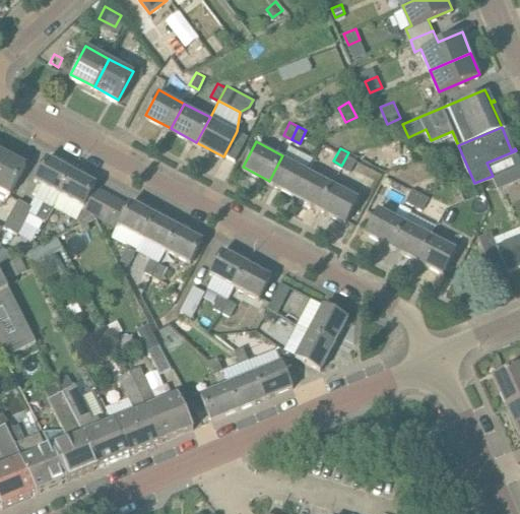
[(1,150),(0,151),(0,186),(9,191),(24,164),(1,150)]
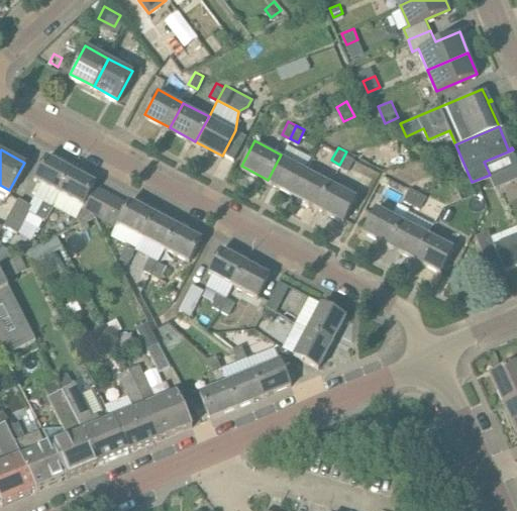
[(346,151),(339,165),(347,169),(354,157),(346,151)]
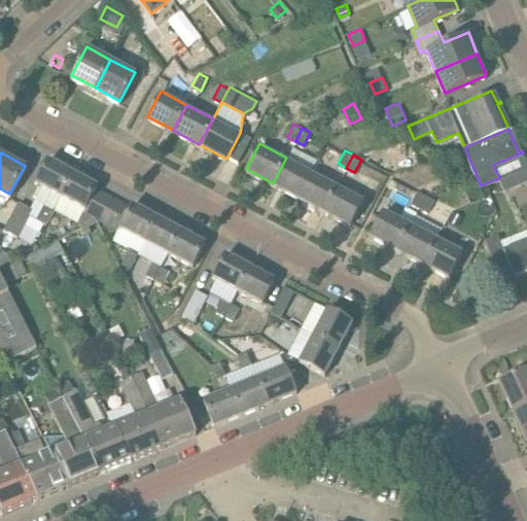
[(35,181),(60,195),(72,171),(47,158),(35,181)]
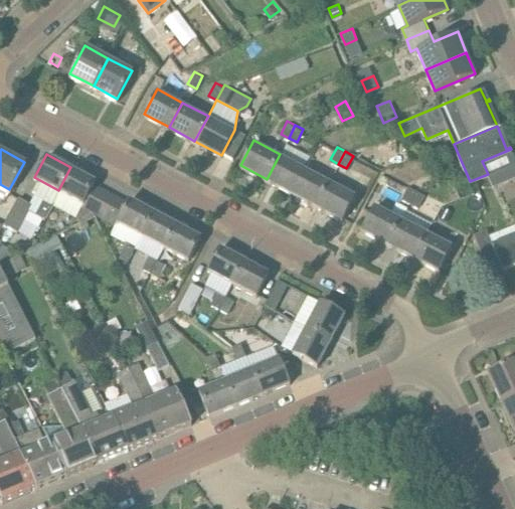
[(267,179),(291,192),(305,167),(280,154),(267,179)]
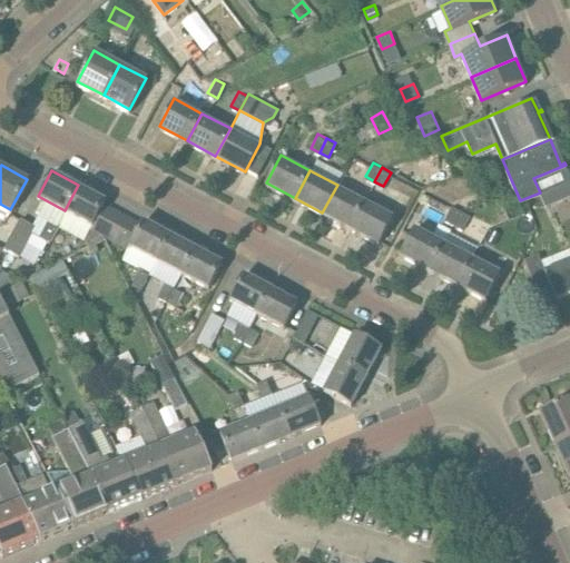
[(569,179),(540,193),(546,205),(569,195),(569,179)]
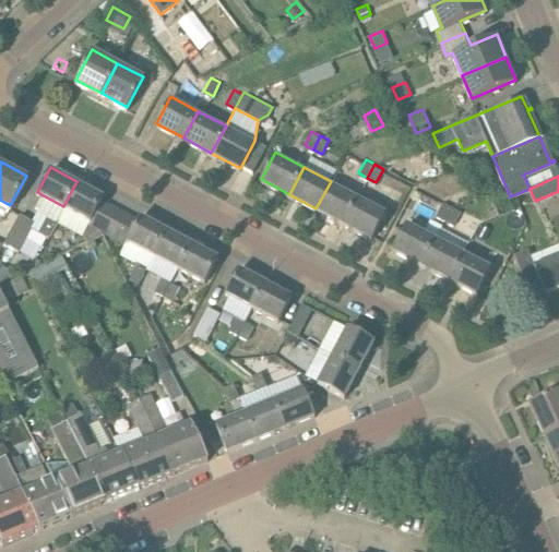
[(106,232),(119,206),(102,198),(103,194),(76,181),(63,206),(90,219),(83,231),(87,238),(103,230),(106,232)]
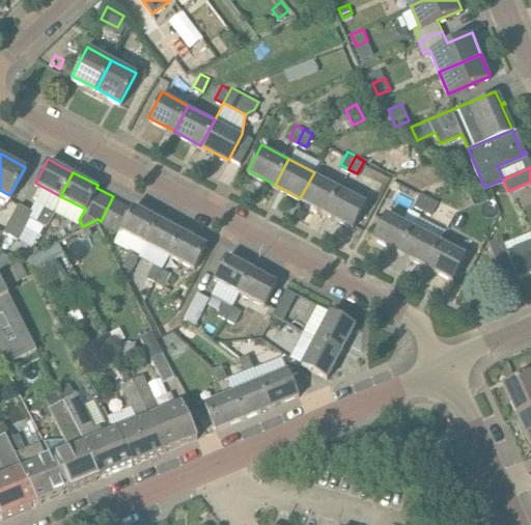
[(300,198),(327,212),(340,186),(314,172),(300,198)]
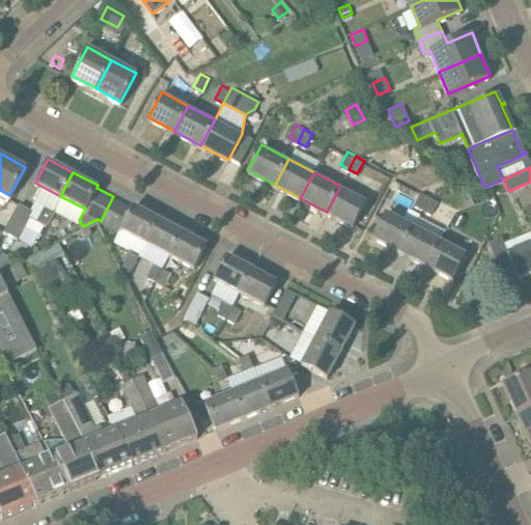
[(340,186),(327,212),(353,226),(366,200),(340,186)]
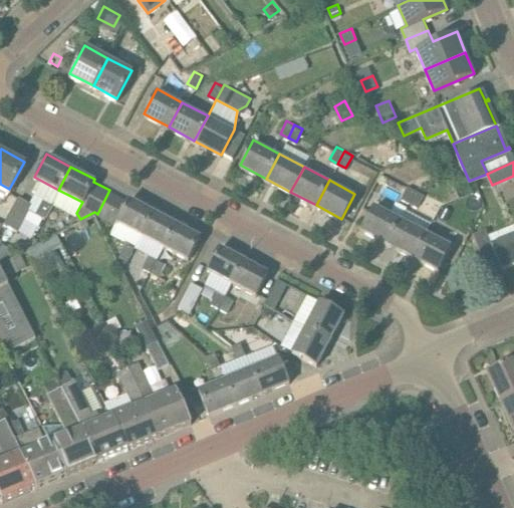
[(401,197),(409,201),(416,188),(407,184),(401,197)]
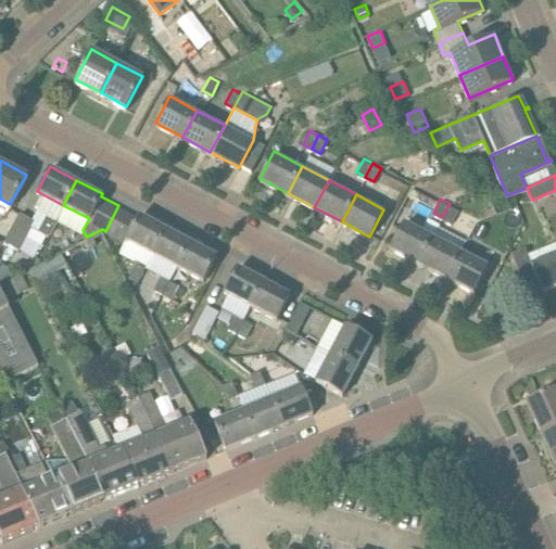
[(450,203),(442,217),(451,222),(458,207),(450,203)]
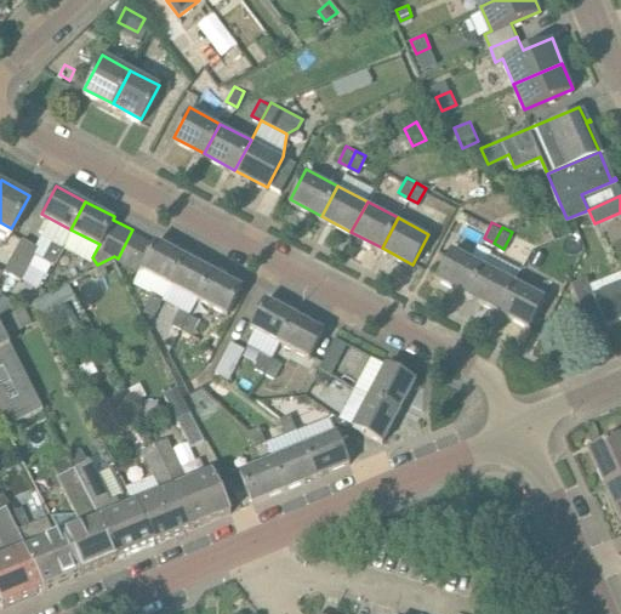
[(140,266),(170,282),(184,254),(155,238),(154,242),(132,229),(118,259),(137,272),(140,266)]
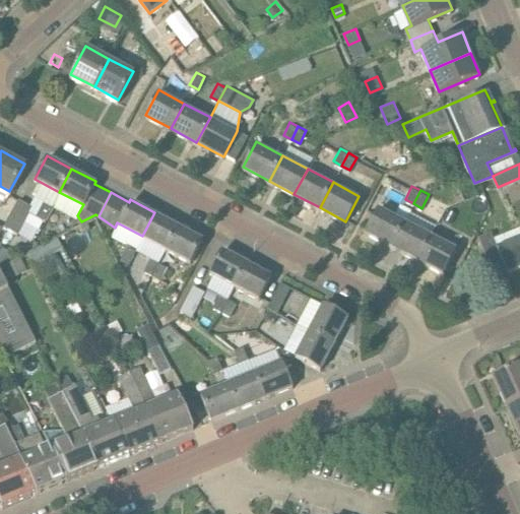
[(18,197),(3,223),(16,232),(31,204),(18,197)]
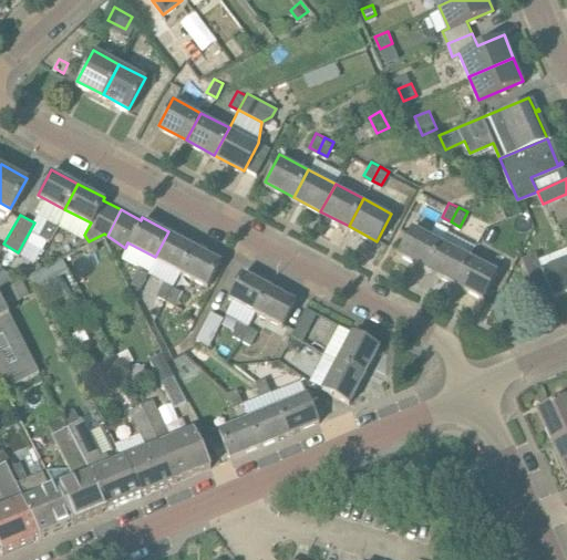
[(49,218),(41,232),(51,237),(58,223),(49,218)]
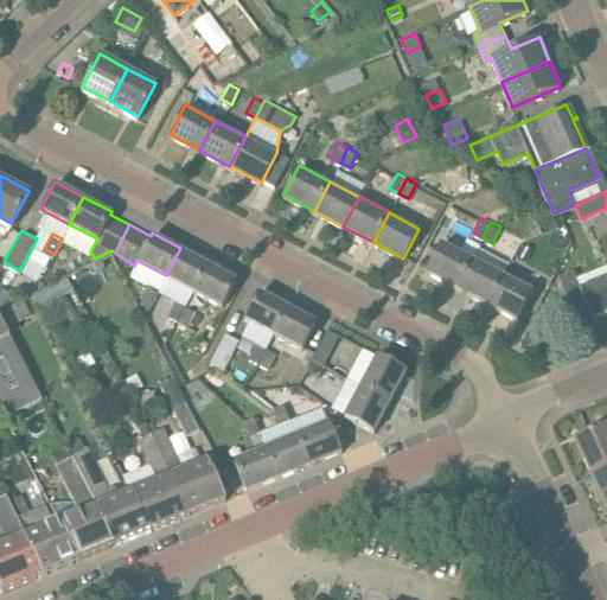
[(521,238),(513,254),(523,259),(531,243),(521,238)]
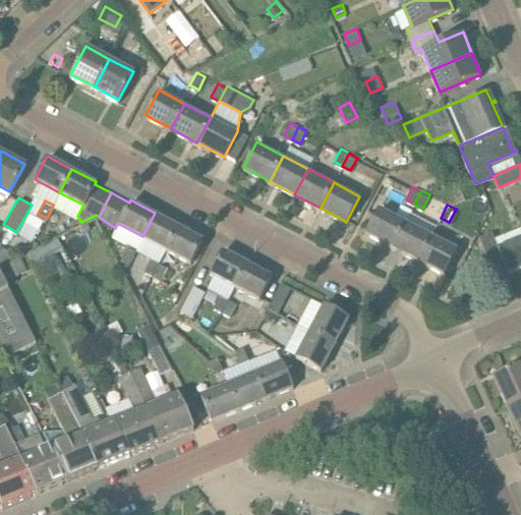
[(366,232),(392,245),(405,220),(380,207),(366,232)]
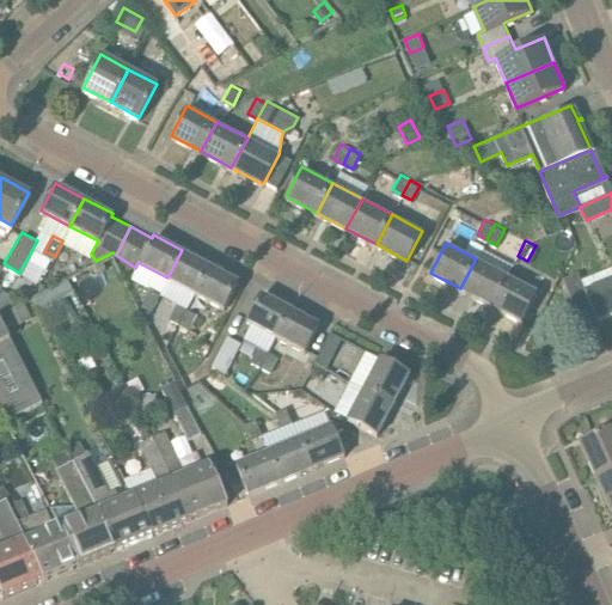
[(167,277),(195,292),(209,264),(182,250),(167,277)]
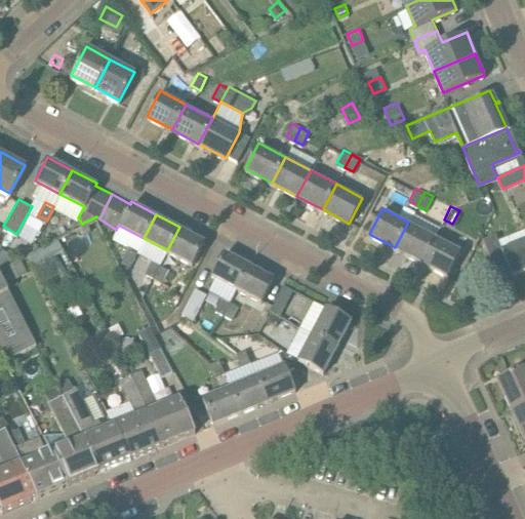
[(395,247),(420,262),(435,235),(408,222),(395,247)]
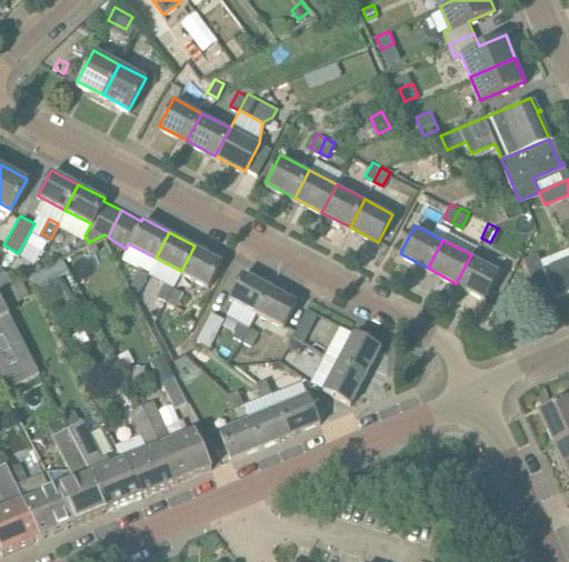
[(181,271),(208,285),(221,260),(195,246),(181,271)]
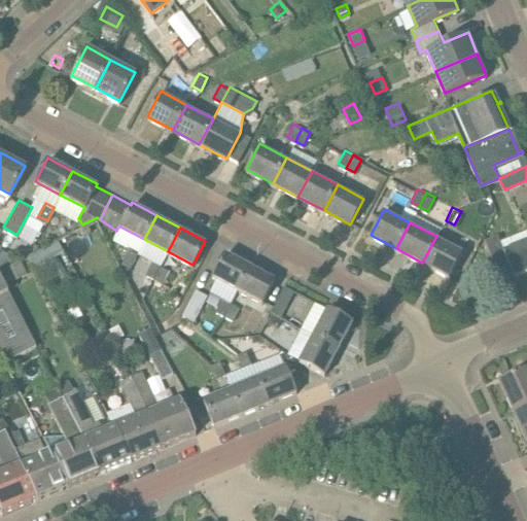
[(515,276),(526,270),(526,236),(524,230),(500,239),(498,233),(485,238),(496,267),(508,262),(515,276)]
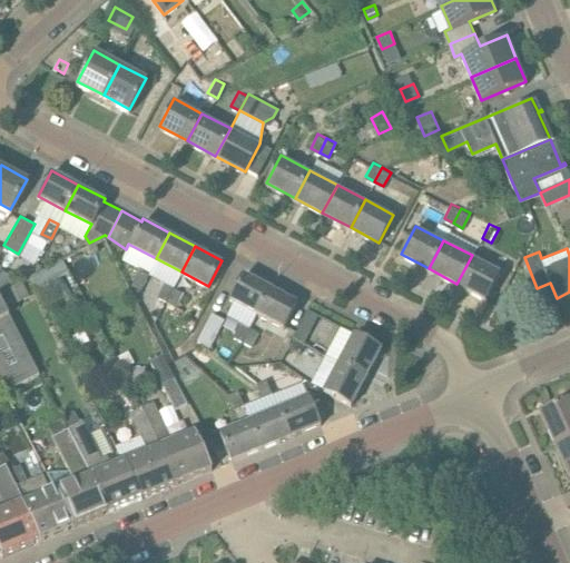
[(472,255),(457,284),(485,298),(500,270),(472,255)]
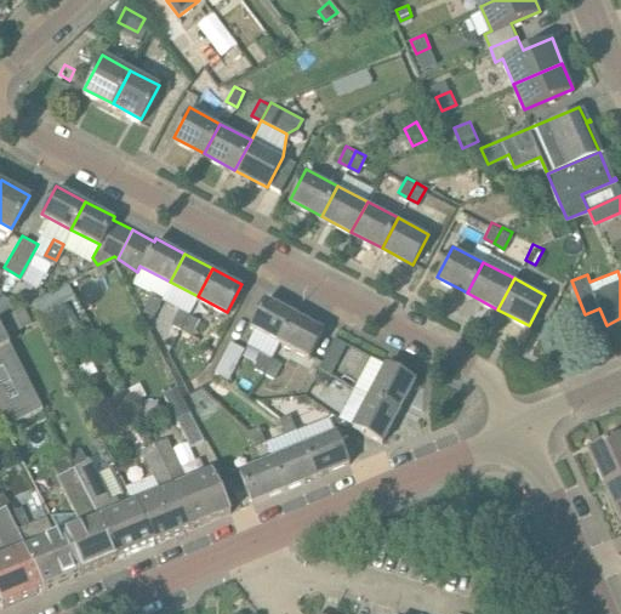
[(68,280),(34,299),(39,310),(73,293),(68,280)]
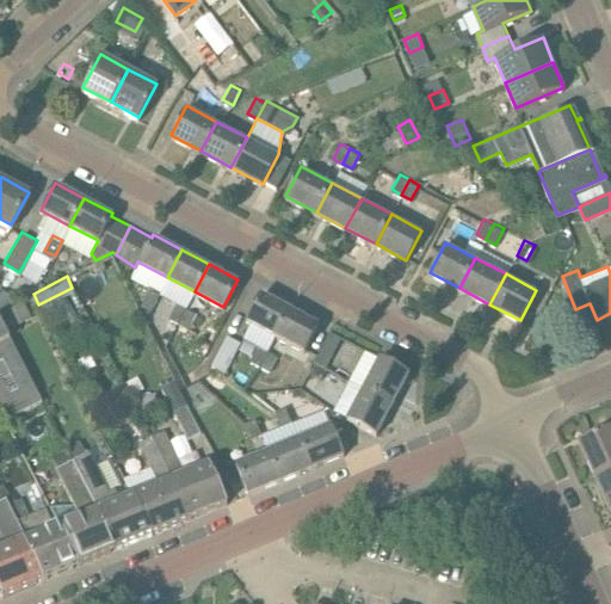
[(1,284),(0,284),(0,308),(13,296),(1,284)]
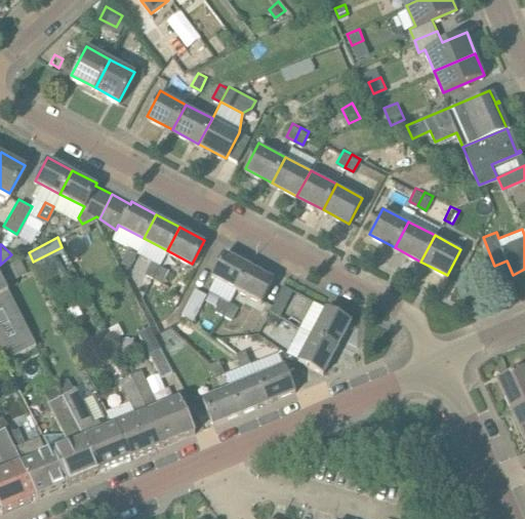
[(129,244),(122,258),(131,263),(138,248),(129,244)]
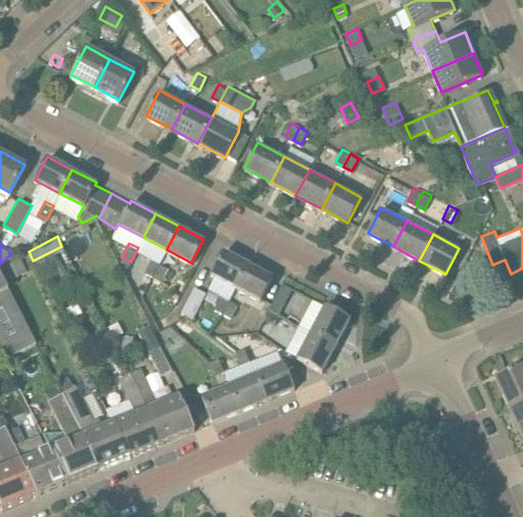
[(210,274),(235,286),(248,263),(224,249),(210,274)]
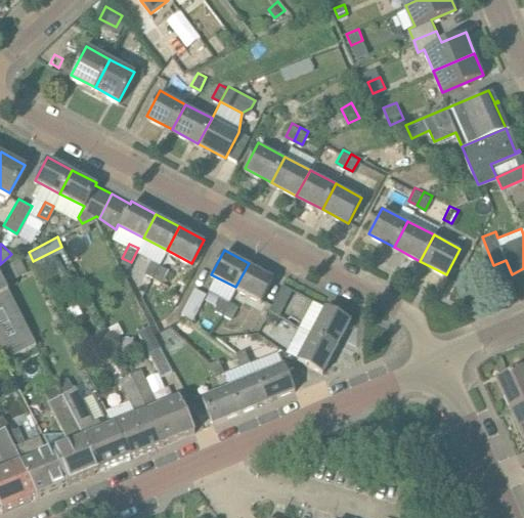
[(22,257),(4,266),(10,278),(28,269),(22,257)]
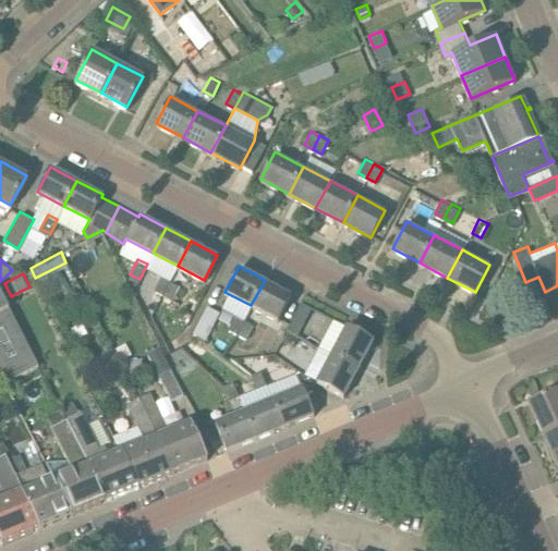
[(155,288),(164,293),(170,279),(161,274),(155,288)]
